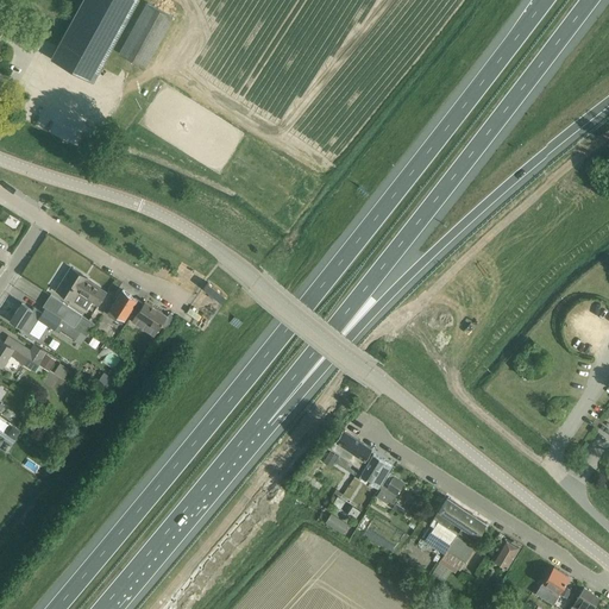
[(93,81),(136,0),(82,0),(51,58),(93,81)]
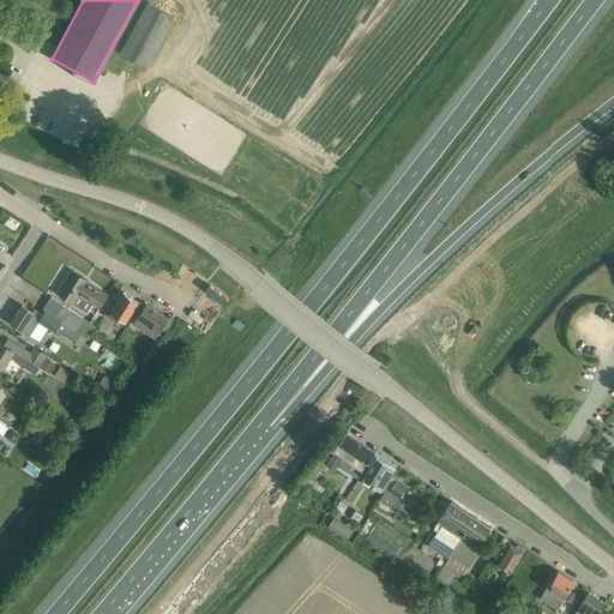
[(145,67),(173,16),(148,2),(120,53),(145,67)]
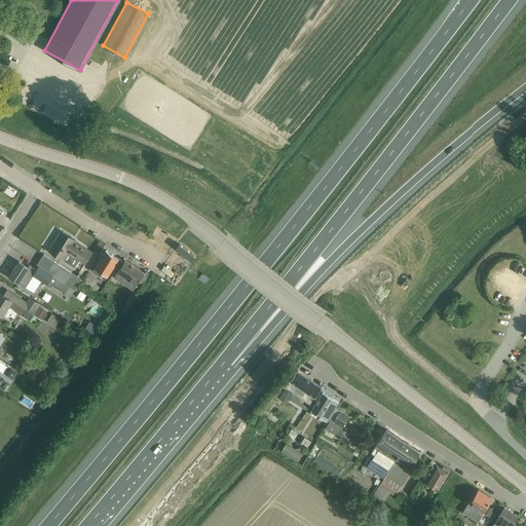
[(61,230),(48,250),(60,257),(63,259),(74,266),(79,259),(84,263),(91,252),(71,238),(72,237),(61,230)]
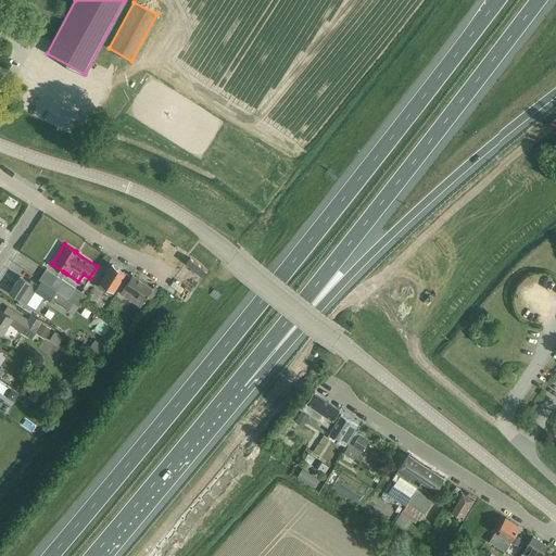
[(118,290),(128,275),(111,264),(100,281),(98,285),(111,293),(115,288),(118,290)]
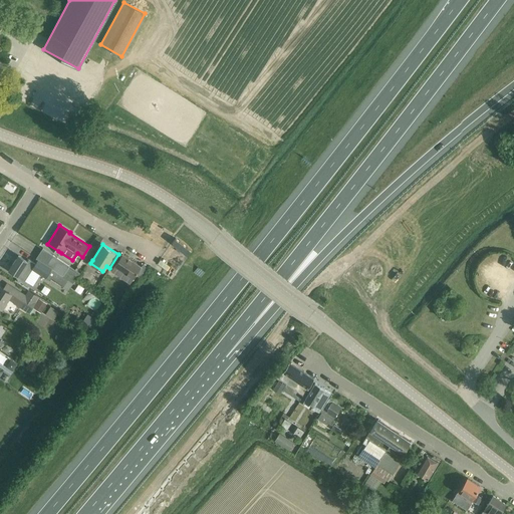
[(68,280),(68,279),(74,271),(68,267),(68,266),(52,255),(42,248),(35,258),(37,259),(63,276),(68,280)]
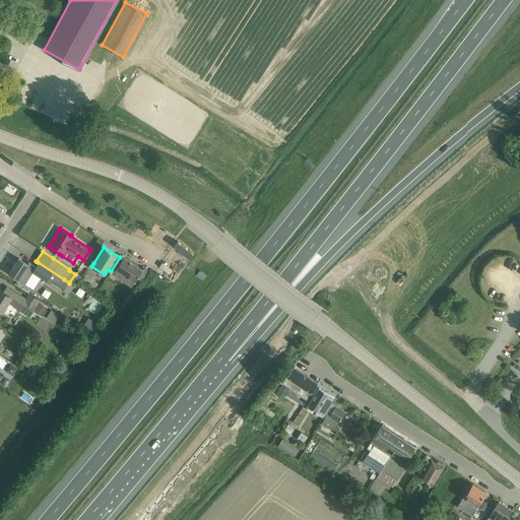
[(120,257),(111,271),(113,272),(112,272),(131,285),(134,280),(137,276),(142,269),(123,256),(122,259),(120,257)]
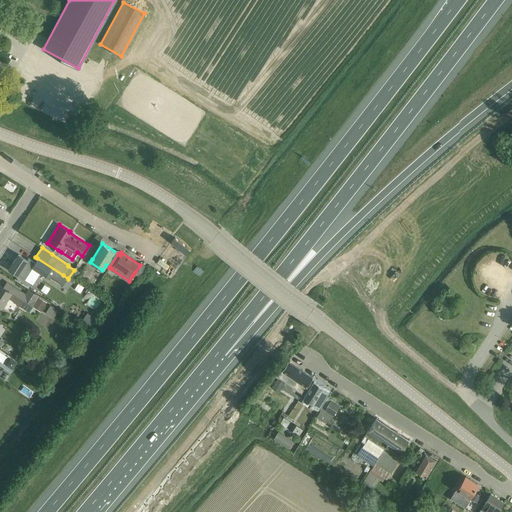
[(63,275),(37,258),(34,262),(28,258),(26,260),(17,254),(8,268),(24,279),(29,272),(31,268),(46,277),(48,273),(60,281),(63,275)]
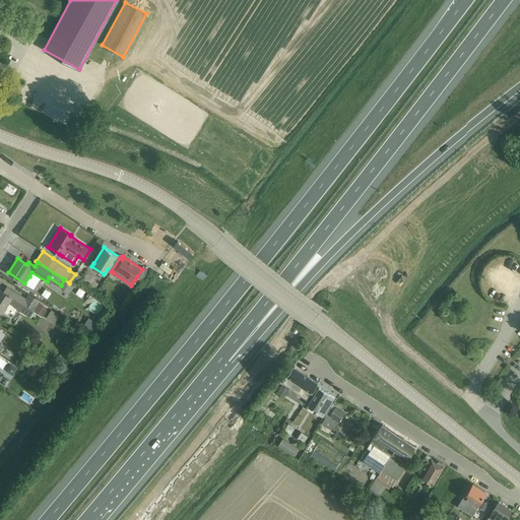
[(7,294),(0,289),(0,310),(1,312),(8,302),(13,305),(12,307),(27,317),(38,301),(28,295),(25,299),(10,289),(7,294)]
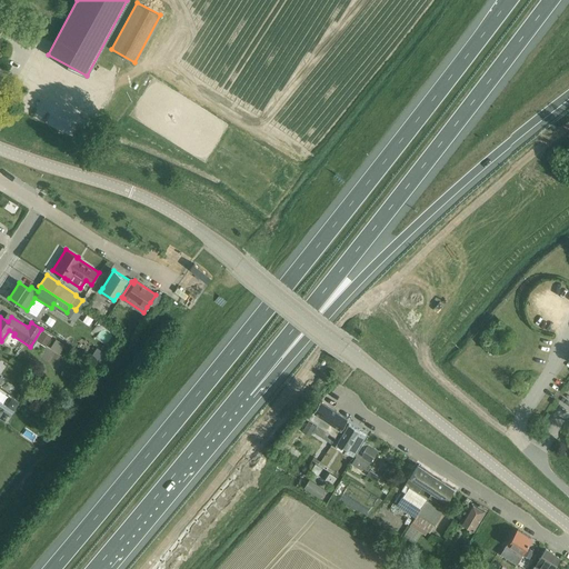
[(59,353),(65,345),(56,339),(50,347),(59,353)]
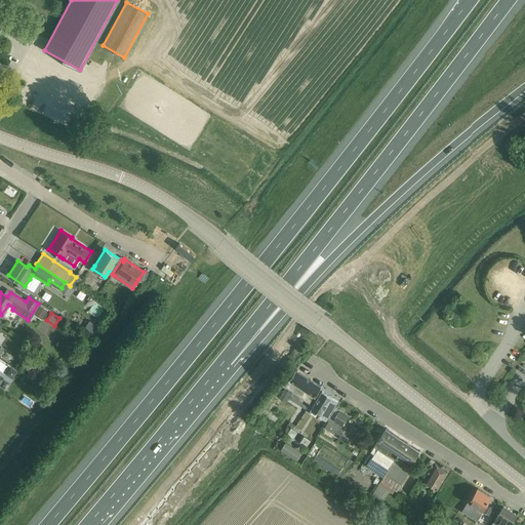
[(86,331),(99,336),(105,324),(91,319),(86,331)]
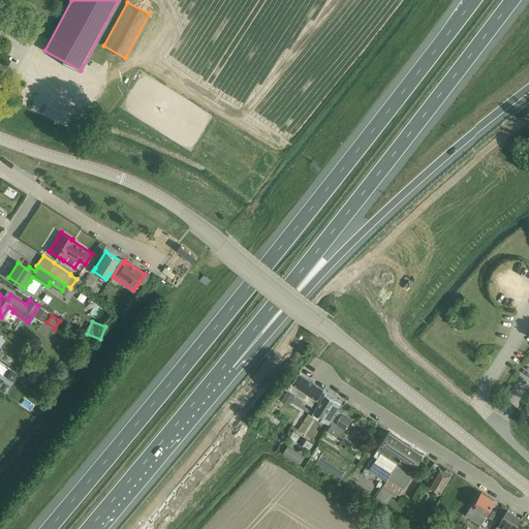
[(12,380),(17,374),(10,371),(6,377),(12,380)]
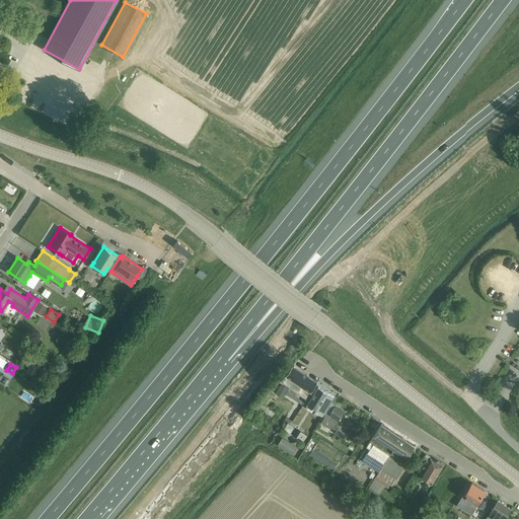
[(316,382),(291,366),(281,381),(306,397),(316,382)]
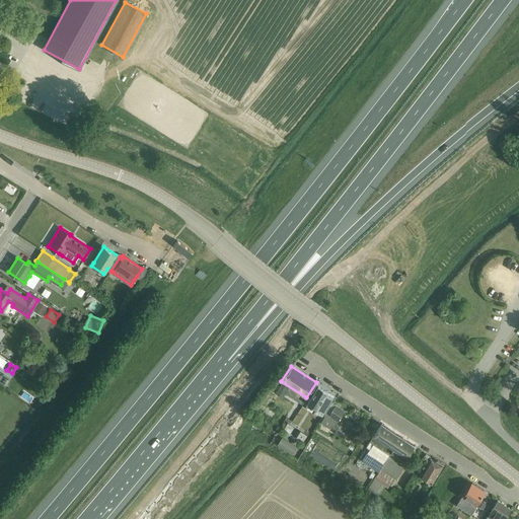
[(321,415),(327,406),(334,396),(317,385),(307,402),(316,409),(315,410),(321,415)]
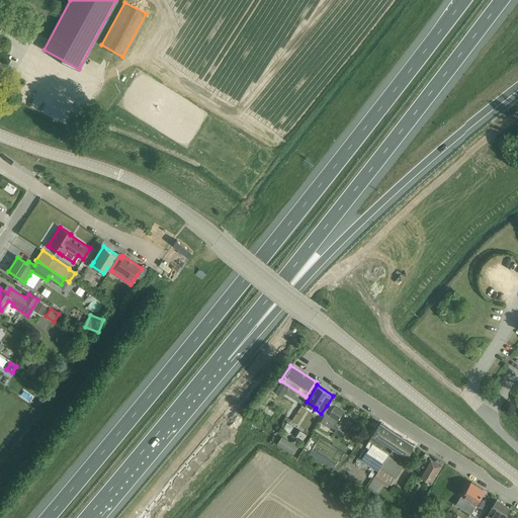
[(332,427),(334,424),(343,410),(331,402),(322,416),(323,416),(319,422),(328,427),(330,425),(332,427)]
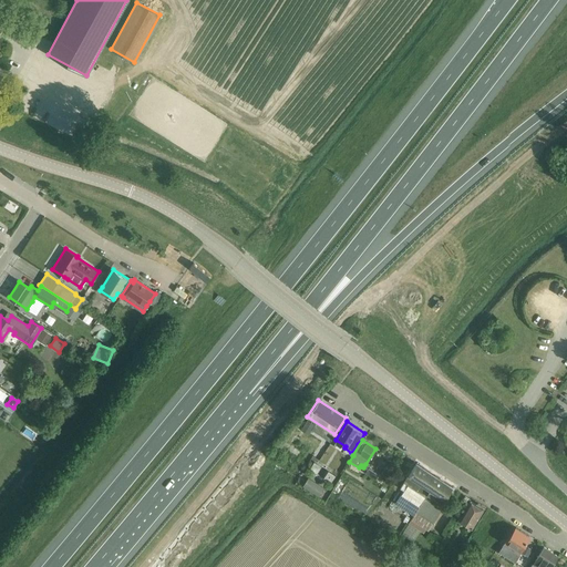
[(415,462),(400,487),(403,490),(400,495),(418,506),(424,496),(425,497),(426,494),(443,505),(445,501),(454,487),(452,486),(415,462)]
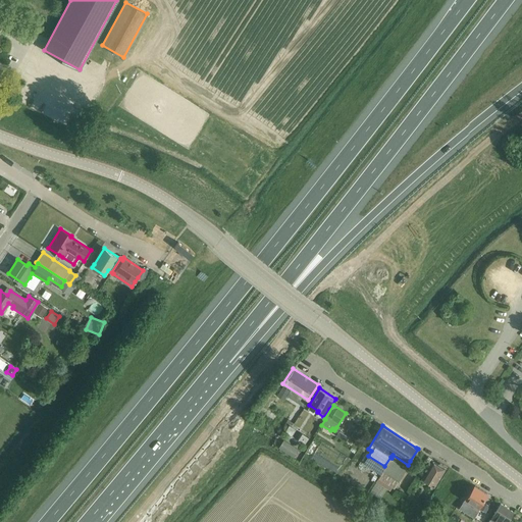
[(344,442),(348,436),(337,430),(334,436),(344,442)]
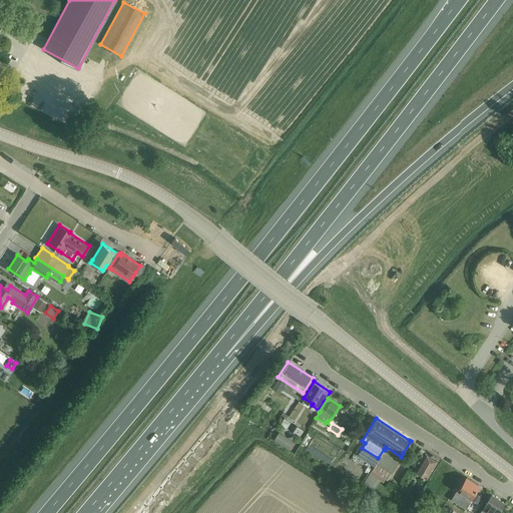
[(305,425),(300,432),(308,437),(312,430),(305,425)]
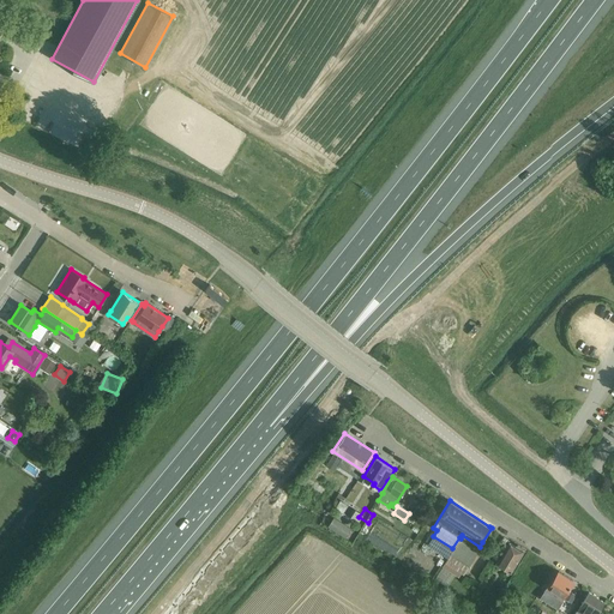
[(344,535),(348,529),(332,518),(327,525),(344,535)]
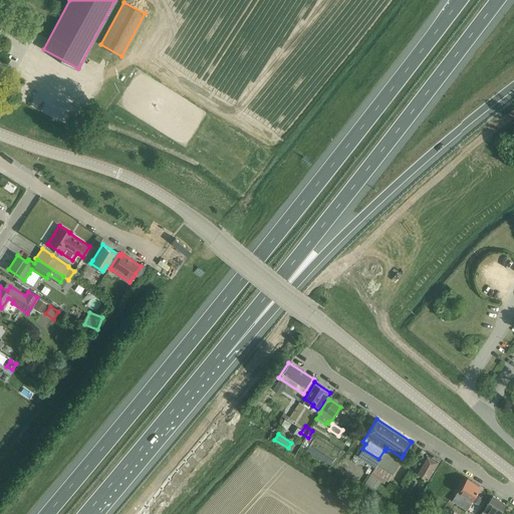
[(392,474),(400,462),(384,452),(376,465),(392,474)]
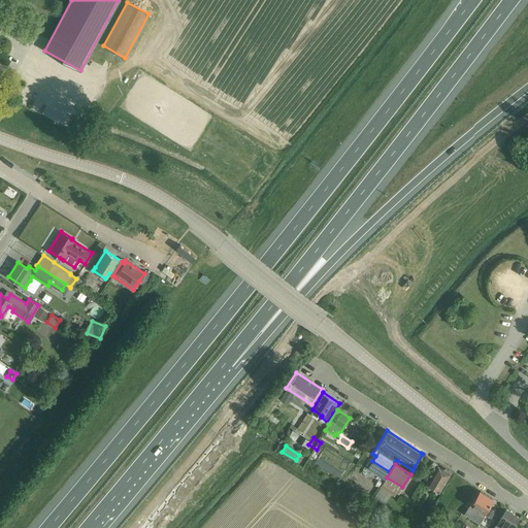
[(441,469),(437,466),(427,482),(425,485),(437,493),(438,490),(449,473),(449,470),(444,467),(441,469)]
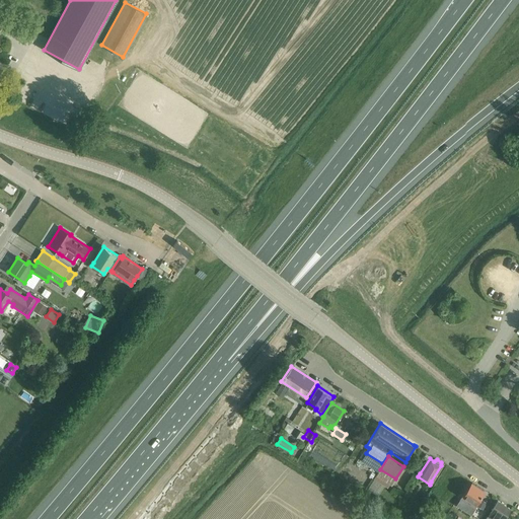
[(476,505),(485,491),(472,483),(463,496),(476,505)]
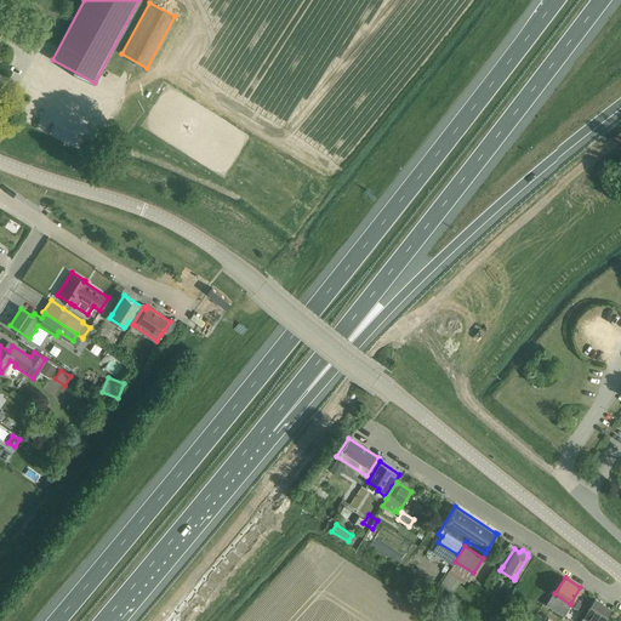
[(596,599),(585,617),(591,620),(603,620),(611,609),(596,599)]
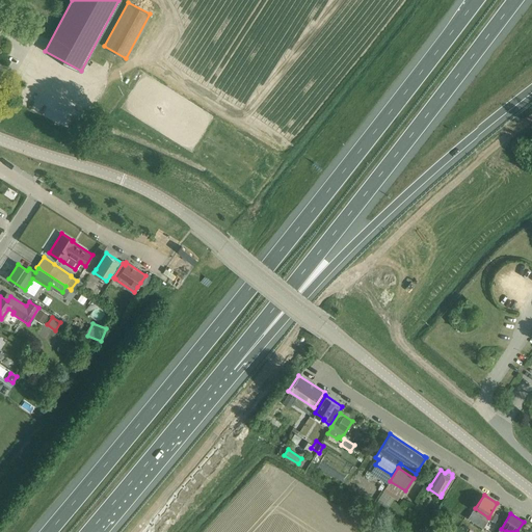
[(469,519),(464,526),(474,531),(477,531),(481,527),(469,519)]
